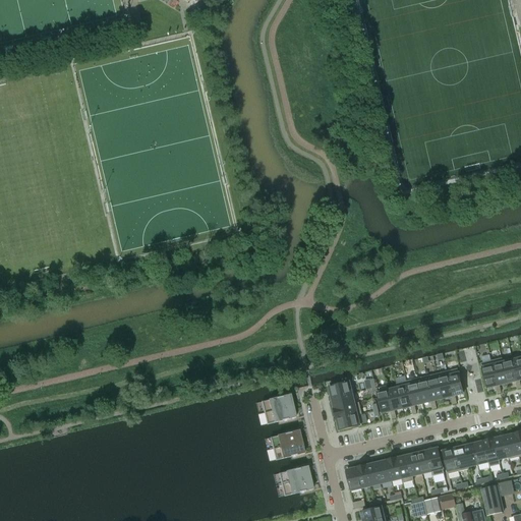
[(199,20),(203,15),(193,9),(190,14),(199,20)]
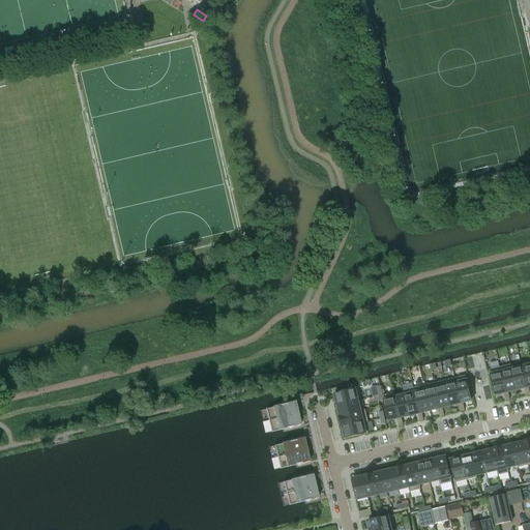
[(505,392),(507,392),(516,390),(510,367),(511,367),(510,364),(500,367),(505,392)]
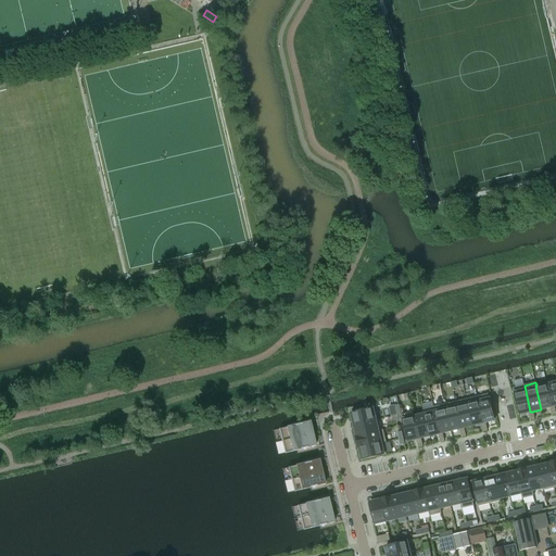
[(541,409),(550,407),(552,406),(547,386),(546,382),(536,386),(535,386),(541,409)]
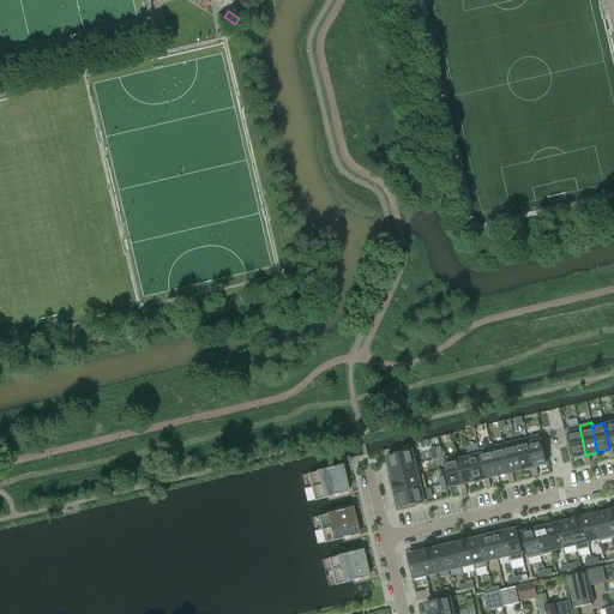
[(573,458),(583,456),(585,455),(579,426),(566,428),(569,435),(567,435),(569,444),(570,444),(573,458)]
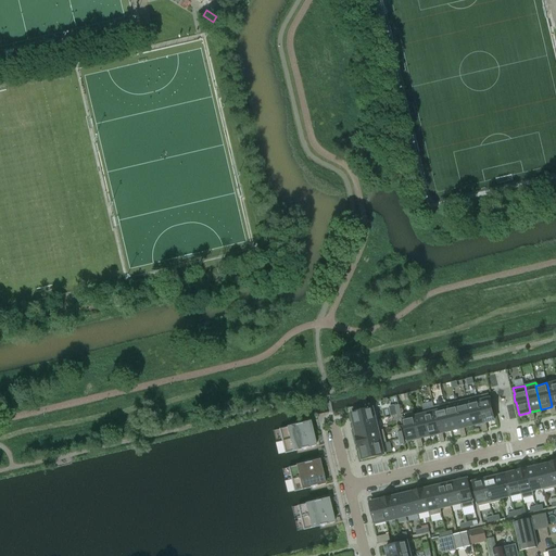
[(488,394),(477,396),(483,424),(485,422),(494,420),(491,407),(492,407),(491,401),(490,401),(488,394)]
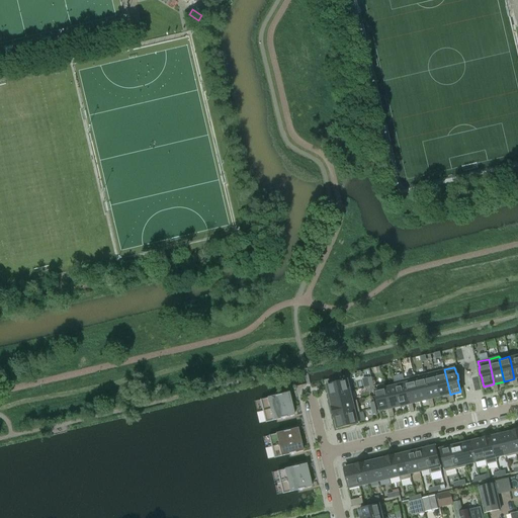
[(444,369),(434,372),(440,397),(448,395),(450,395),(444,369)]
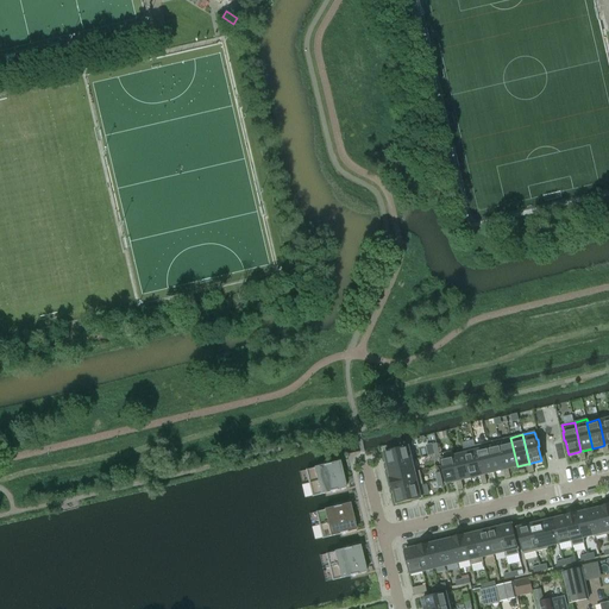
[(501,440),(498,440),(506,469),(508,469),(518,466),(510,438),(501,440)]
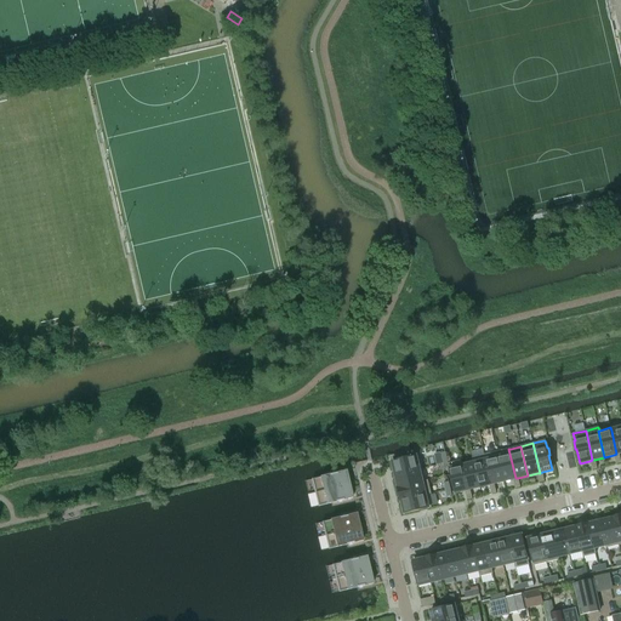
[(508,449),(496,451),(503,482),(513,479),(516,478),(508,449)]
